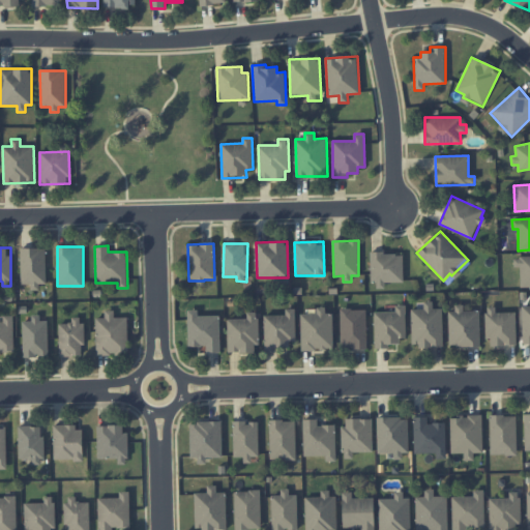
[(21,283),(31,283),(31,287),(46,287),(46,247),(21,248),(21,283)]
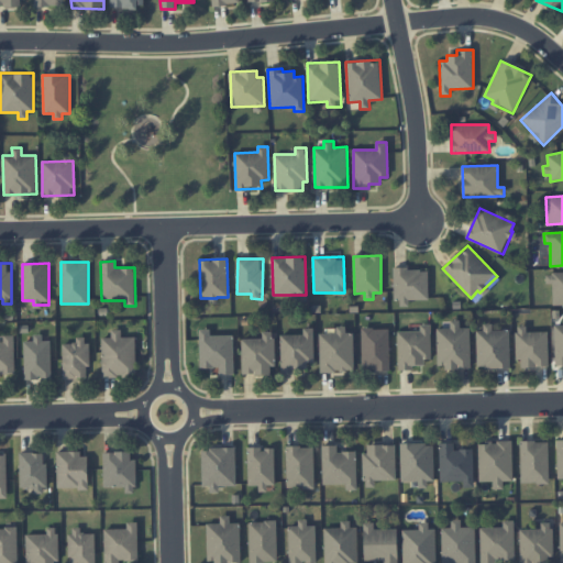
[(428,268),(395,269),(395,307),(409,307),(409,300),(428,299),(428,268)]
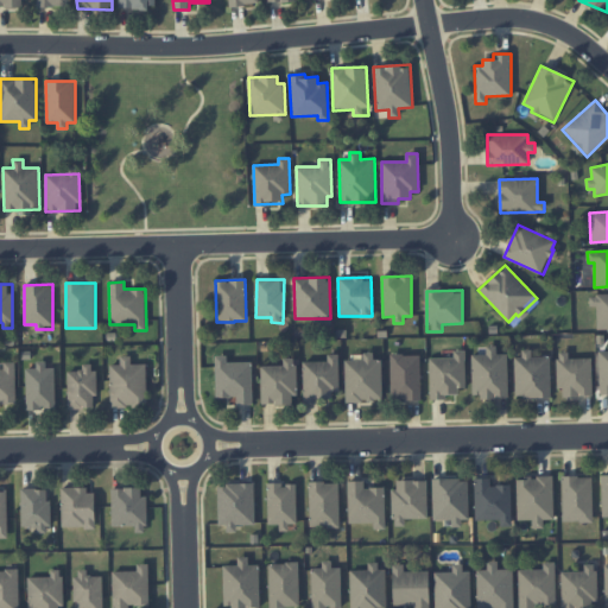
[(607,295),(596,296),(596,329),(607,329),(607,295)]
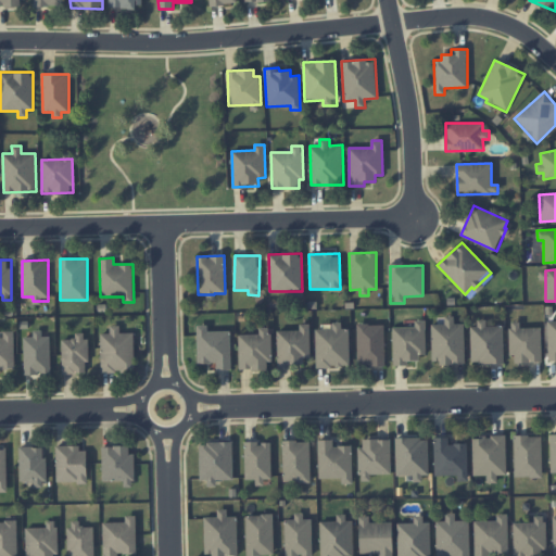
[(432,364),(465,363),(464,324),(454,324),(454,316),(444,316),(444,325),(431,325),(432,364)]
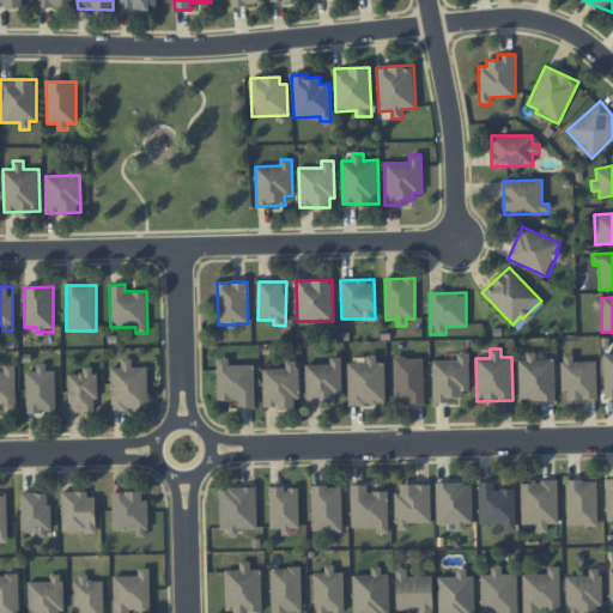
[(471,390),(468,353),(457,353),(457,360),(434,360),(435,401),(462,400),(462,390),(471,390)]
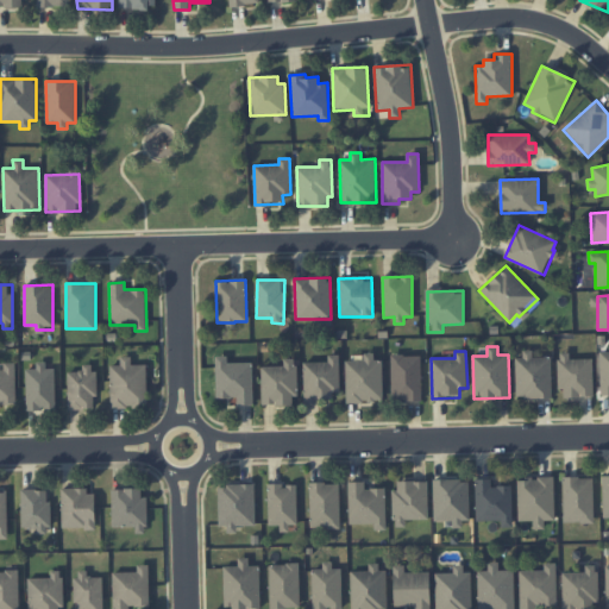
[(569,359),(569,352),(559,352),(559,397),(594,396),(592,358),(569,359)]
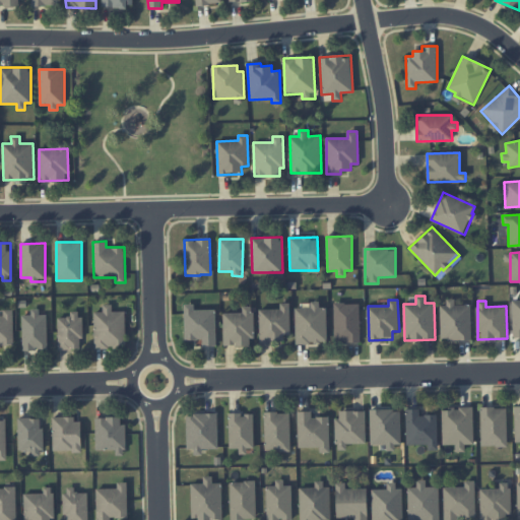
[(296,342),(327,342),(326,307),(319,307),(319,302),(311,302),(311,308),(296,308),(296,342)]
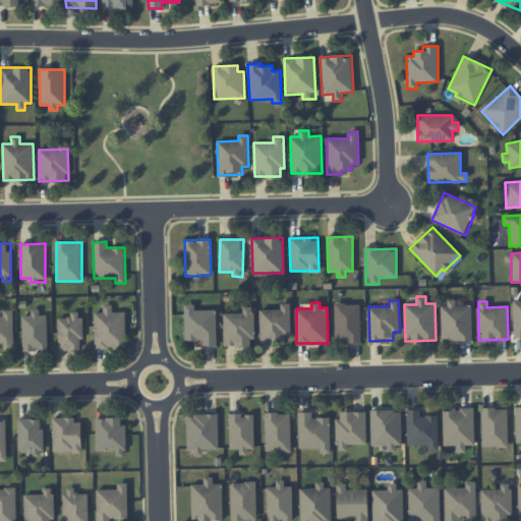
[(472,340),(472,305),(455,305),(455,302),(442,302),(442,340),(472,340)]
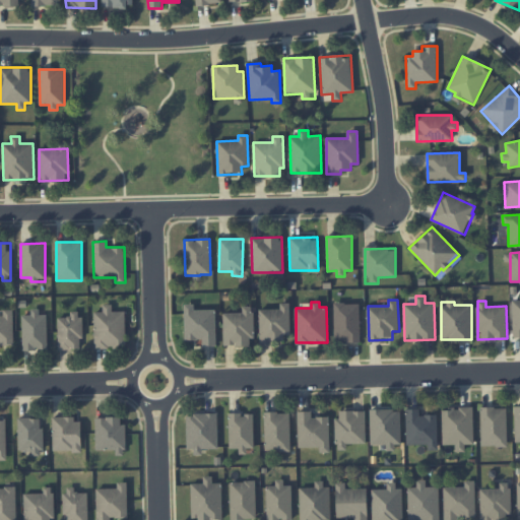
[(290,340),(289,303),(280,303),(280,309),(259,309),(260,341),(290,340)]
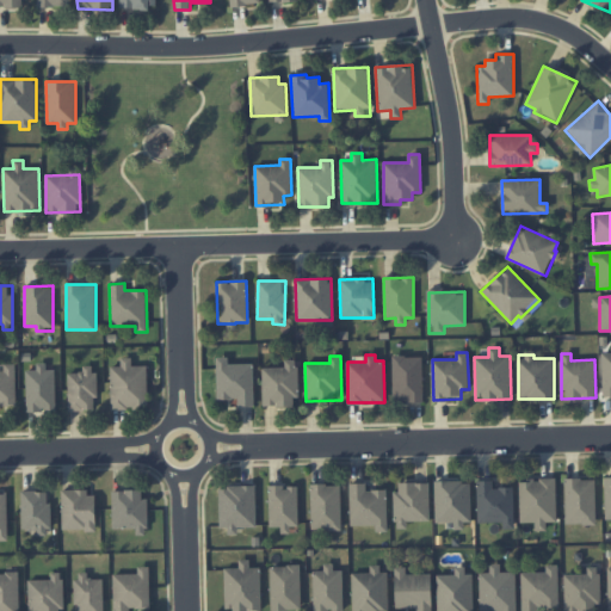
[(423,401),(423,356),(393,357),(394,401),(423,401)]
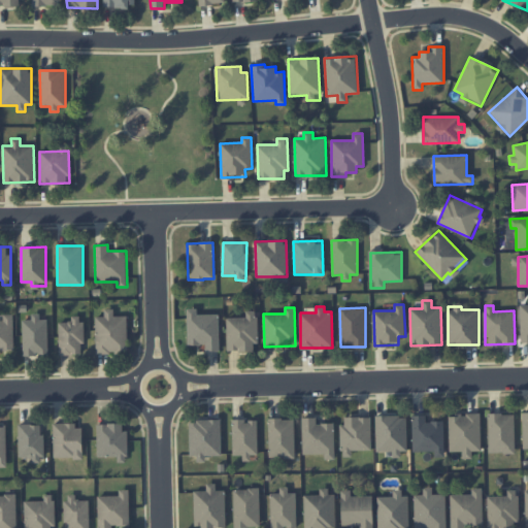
[(128,353),(127,317),(113,317),(113,308),(104,308),(104,317),(96,317),(96,353),(128,353)]
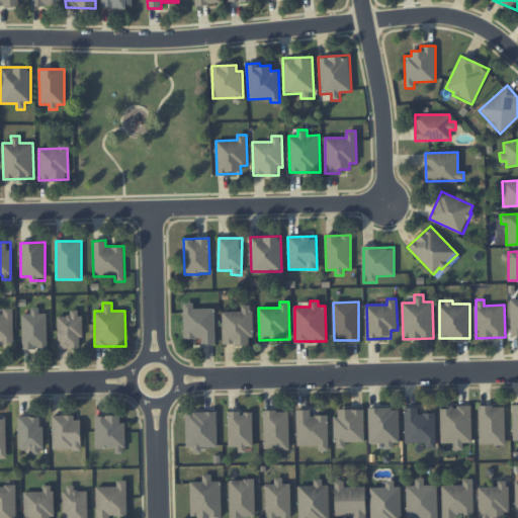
[(216,344),(214,308),(193,309),(193,303),(183,304),(184,338),(201,338),(201,344),(216,344)]
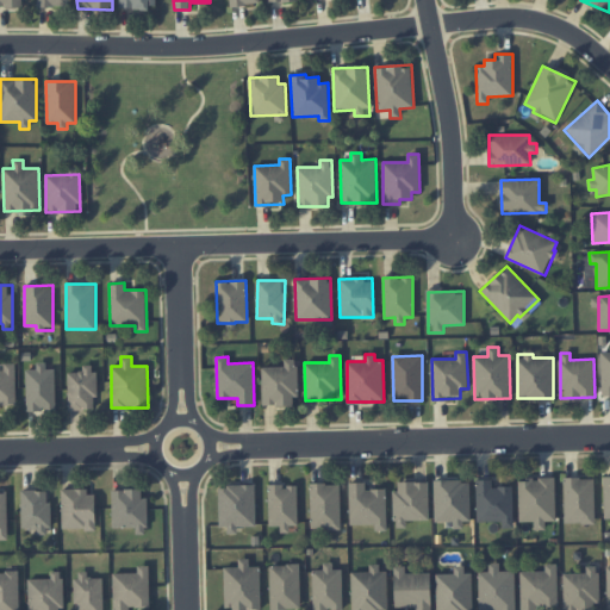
[(262,367),(262,406),(297,405),(297,360),(285,360),(285,367),(262,367)]
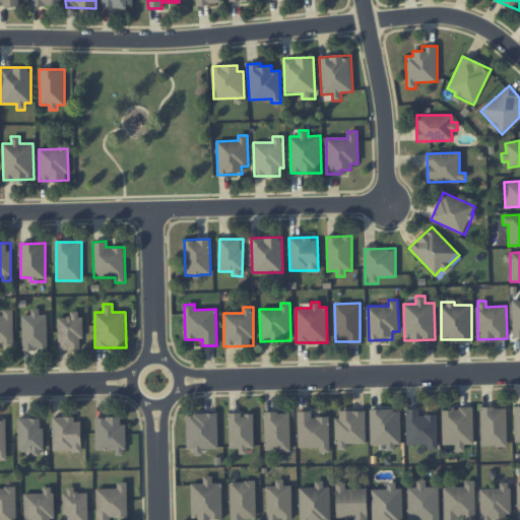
[(47,314),(40,314),(40,309),(31,309),(31,315),(21,315),(22,349),(48,349),(47,314)]
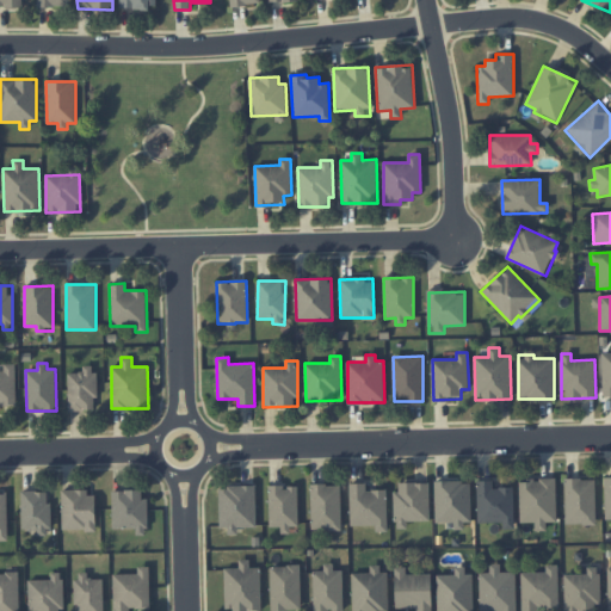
[(0,370),(0,405),(17,405),(16,364),(4,364),(4,370),(0,370)]
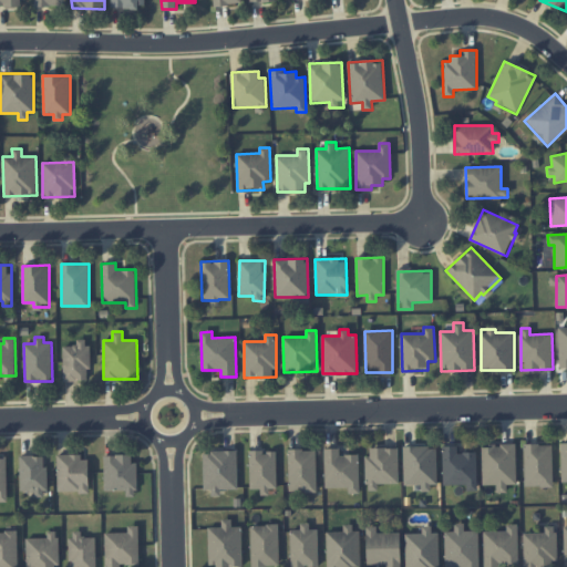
[(89,339),(75,340),(76,346),(62,346),(63,381),(90,380),(89,339)]
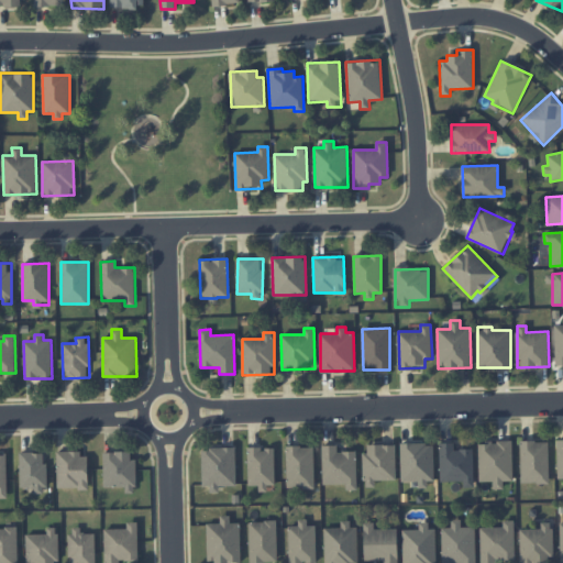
[(512,481),(512,441),(478,442),(478,481),(493,481),(493,489),(503,488),(503,481),(512,481)]
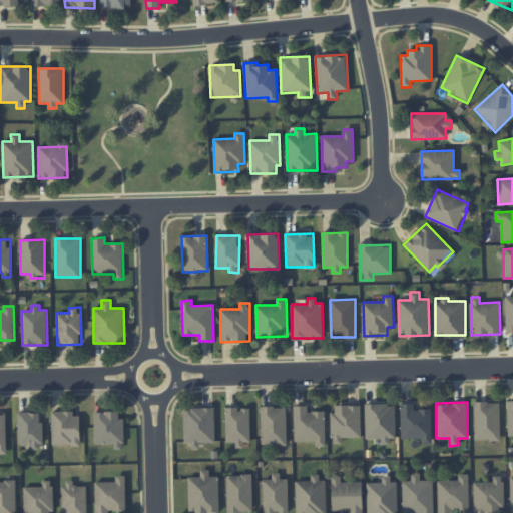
[(475,440),(500,440),(499,402),(474,402),(475,440)]
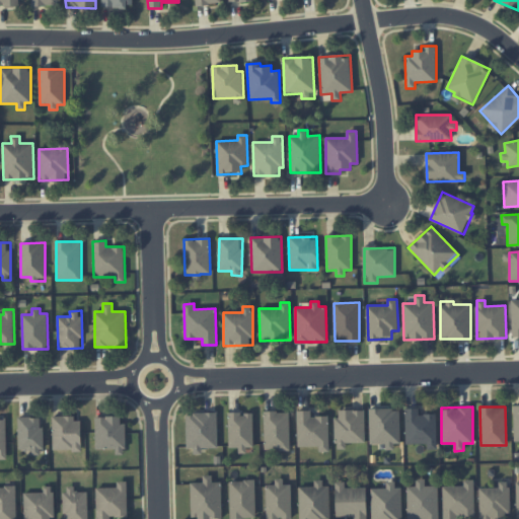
[(436,414),(419,414),(419,408),(404,408),(405,444),(427,443),(427,449),(437,449),(436,414)]
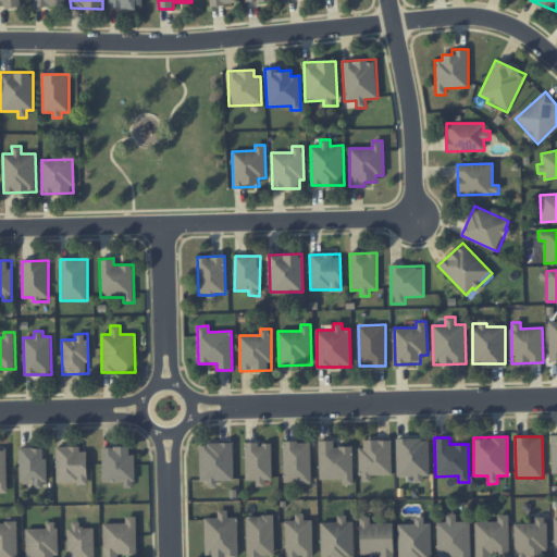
[(429,438),(396,440),(397,477),(406,477),(407,482),(422,482),(422,475),(430,475),(429,438)]
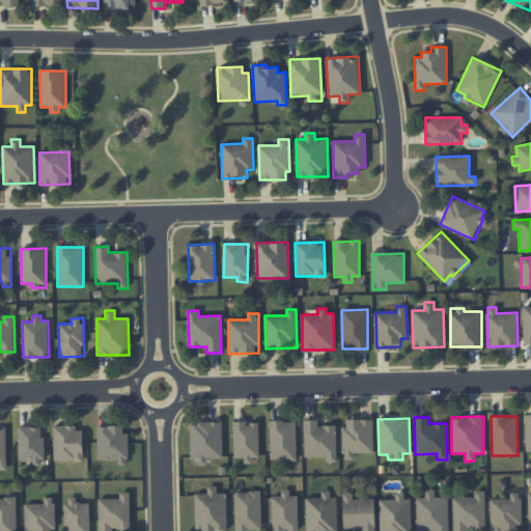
[(305,457),(326,456),(327,463),(337,462),(336,425),(318,425),(318,419),(304,420),(305,457)]
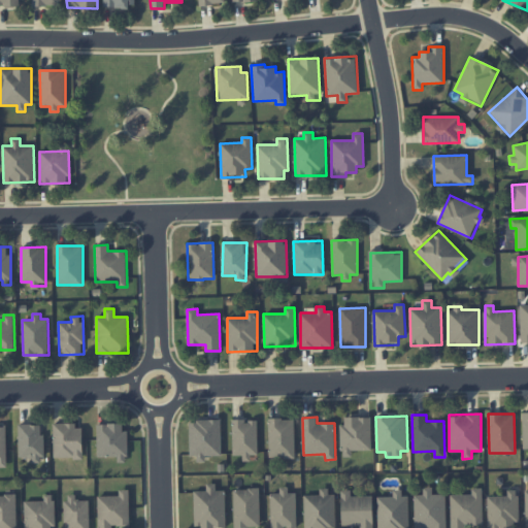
[(371,450),(371,417),(340,417),(341,457),(352,457),(352,451),(371,450)]
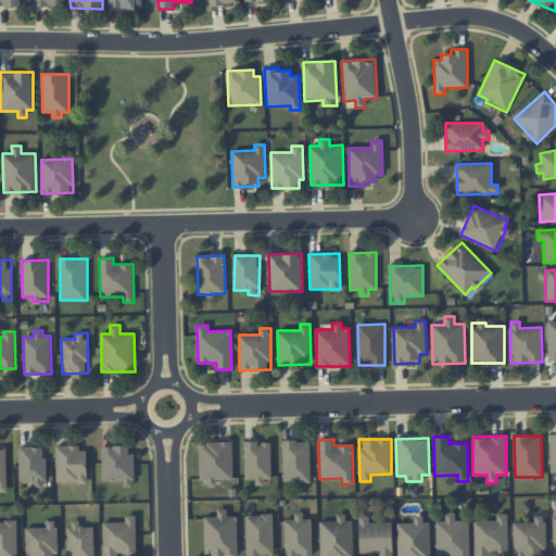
[(311,482),(310,440),(282,441),(283,482),(311,482)]
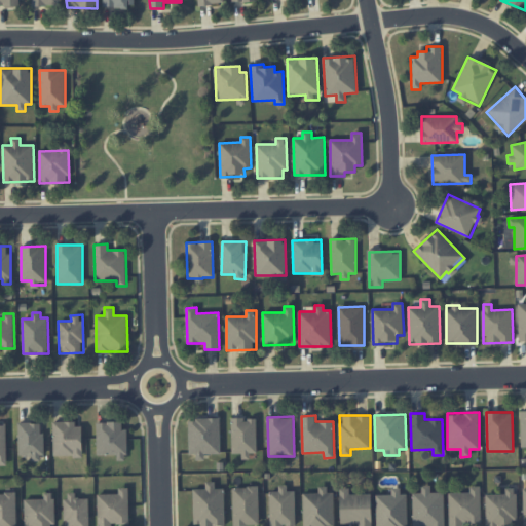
[(189,454),(196,454),(196,459),(204,459),(204,454),(221,453),(220,418),(188,418),(189,454)]
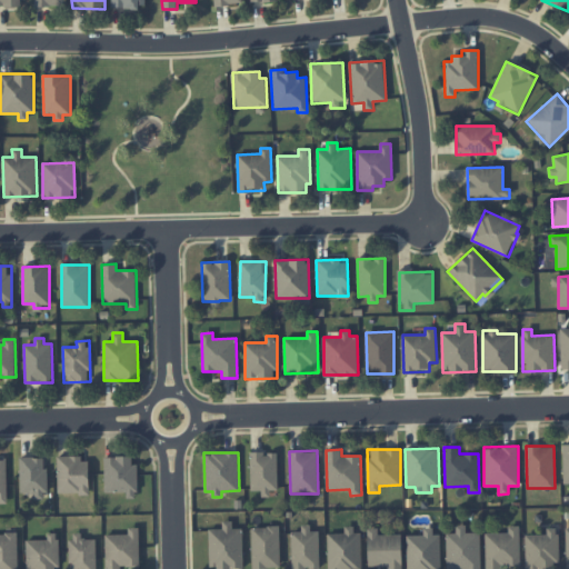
[(278,490),(278,452),(250,452),(251,493),(270,492),(270,490),(278,490)]
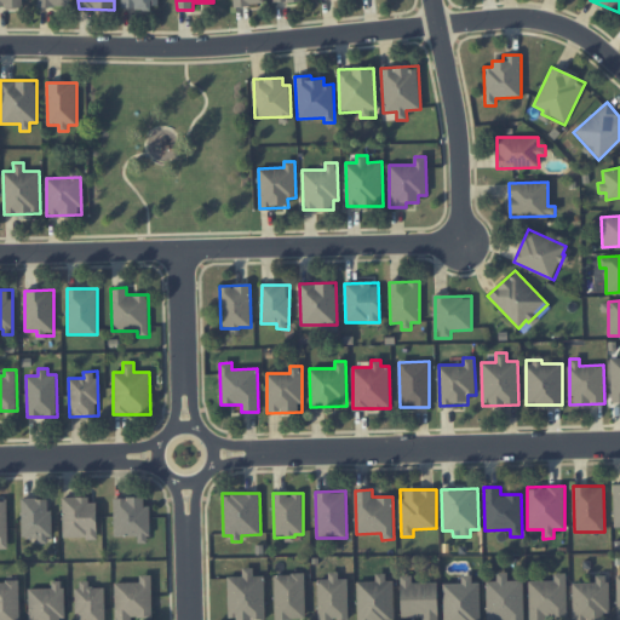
[(50,498),(22,499),(23,540),(50,539),(50,498)]
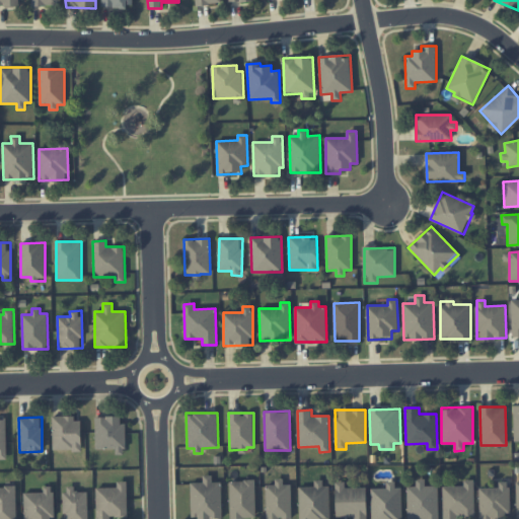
[(81,450),(81,417),(53,418),(53,450),(81,450)]
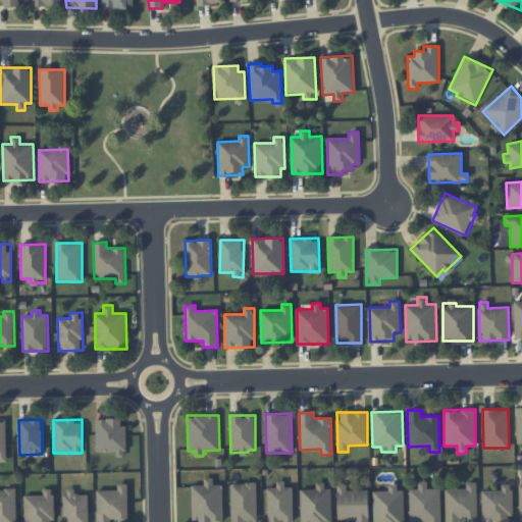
[(96,419),(96,452),(116,451),(116,457),(125,457),(124,419),(96,419)]
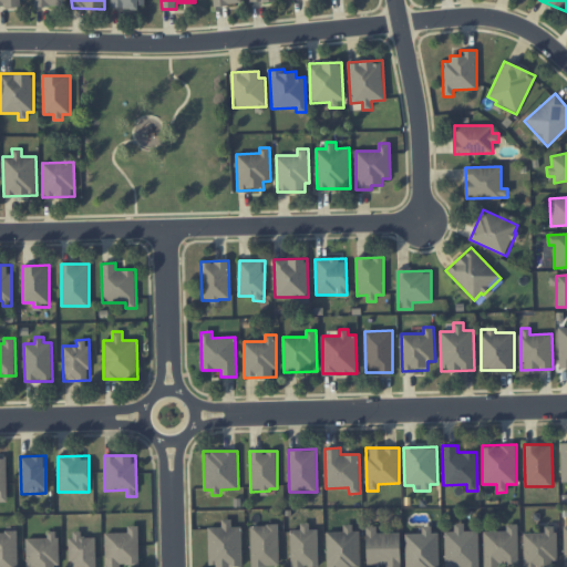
[(215,566),(243,566),(241,526),(232,526),(232,519),(222,519),(222,527),(208,527),(208,566),(215,566)]
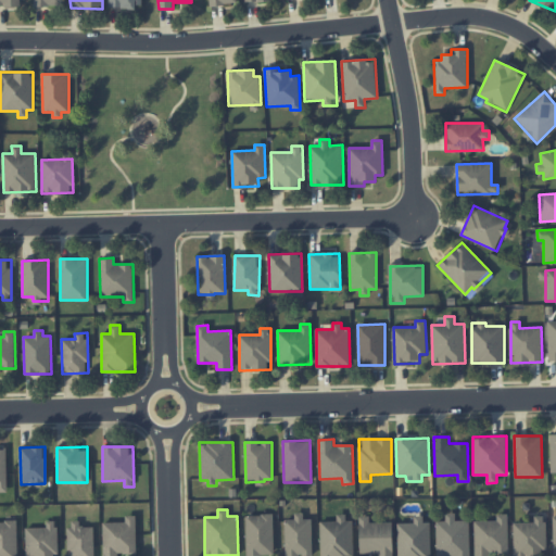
[(274,555),(273,514),(245,515),(247,555),(274,555)]
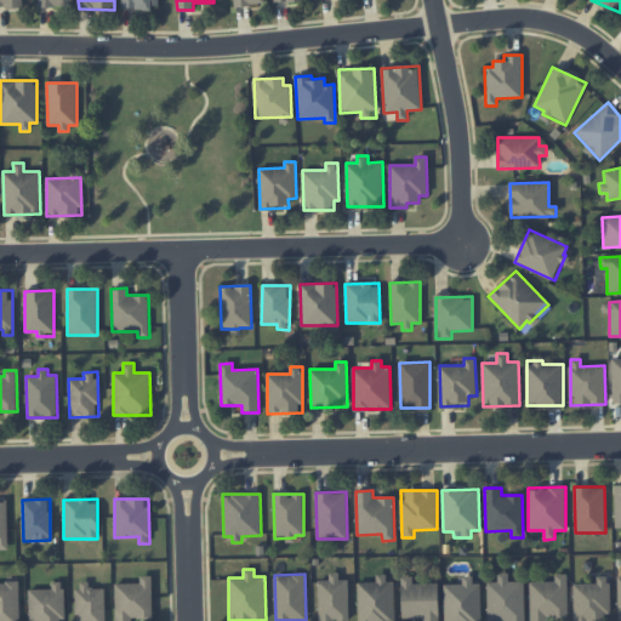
[(348,620),(348,580),(340,580),(340,574),(329,574),(329,580),(318,580),(318,620),(348,620)]
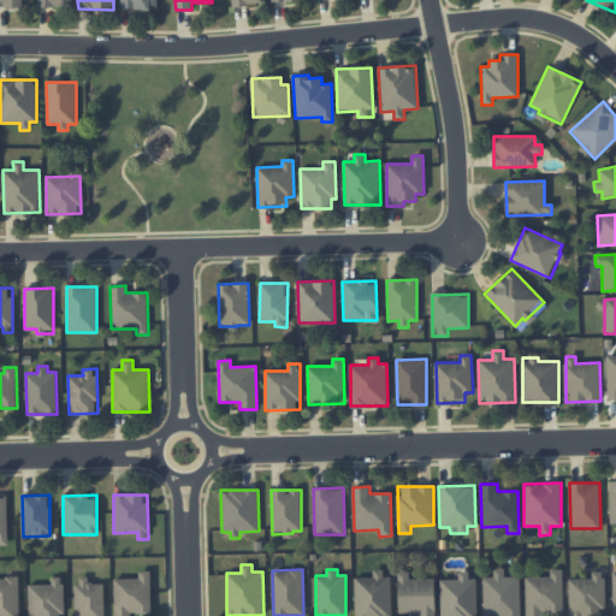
[(519,615),(520,576),(504,576),(504,569),(493,569),(493,576),(484,576),(483,615),(519,615)]
